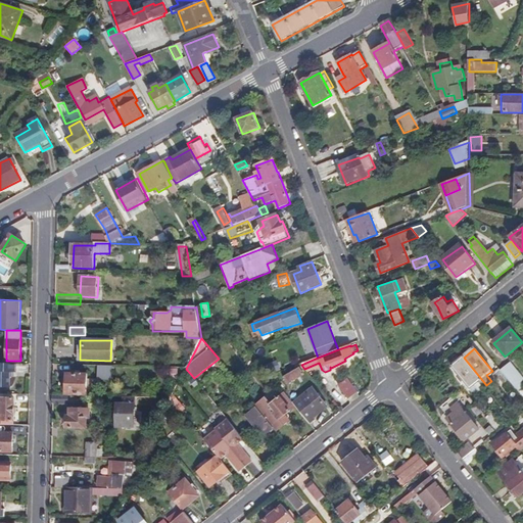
[(475,393),(486,385),(464,358),(454,366),(475,393)]
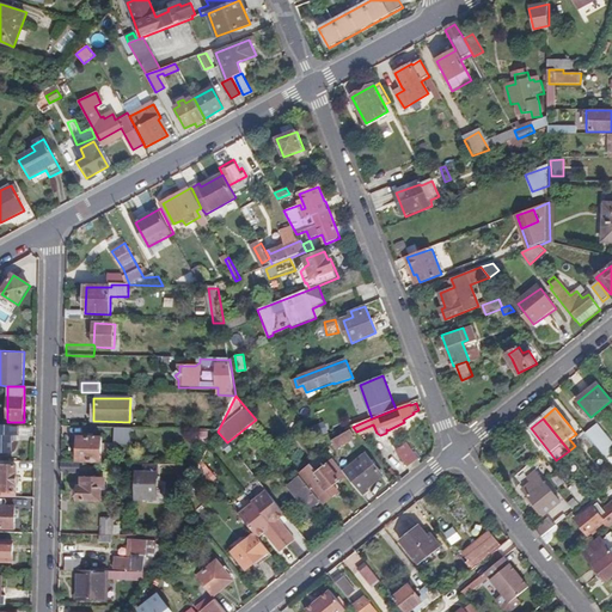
[(611,470),(611,441),(601,422),(589,429),(611,470)]
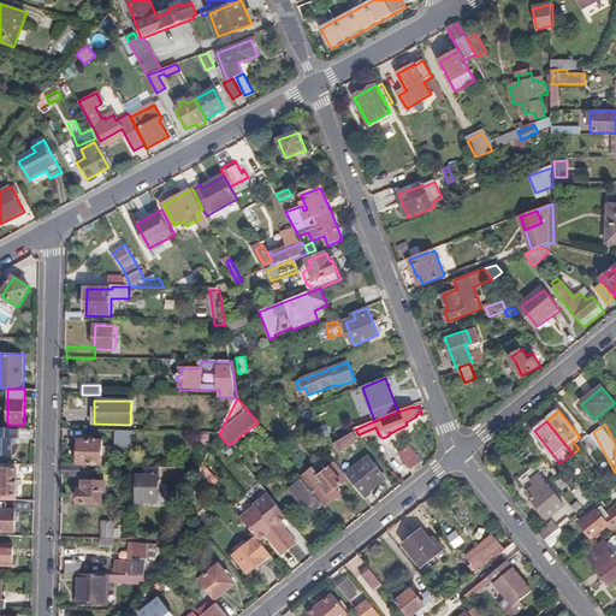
[(17,428),(0,427),(0,456),(12,457),(12,444),(16,444),(16,439),(17,439),(17,428)]
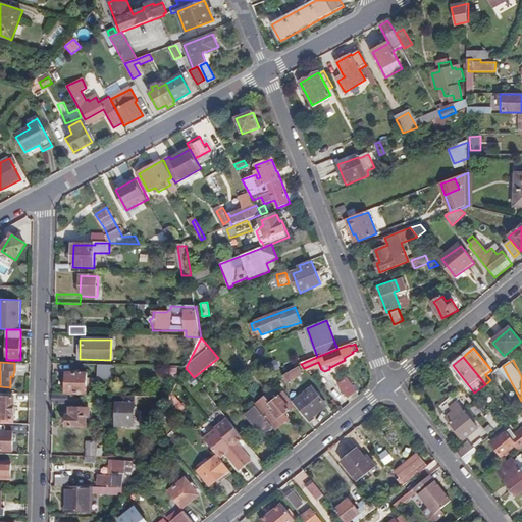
[(112,379),(112,366),(98,366),(98,379),(112,379)]
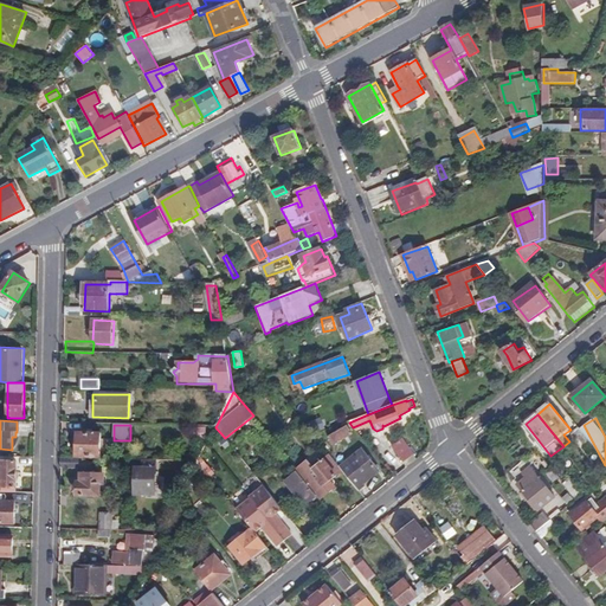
[(206,438),(206,425),(192,425),(192,437),(206,438)]
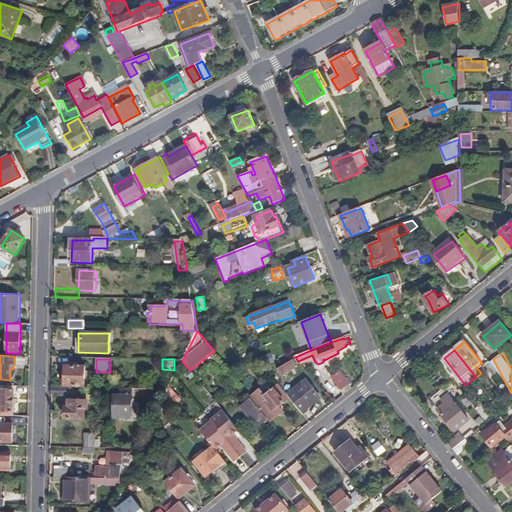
[(298,366),(294,360),(278,369),(282,376),(298,366)]
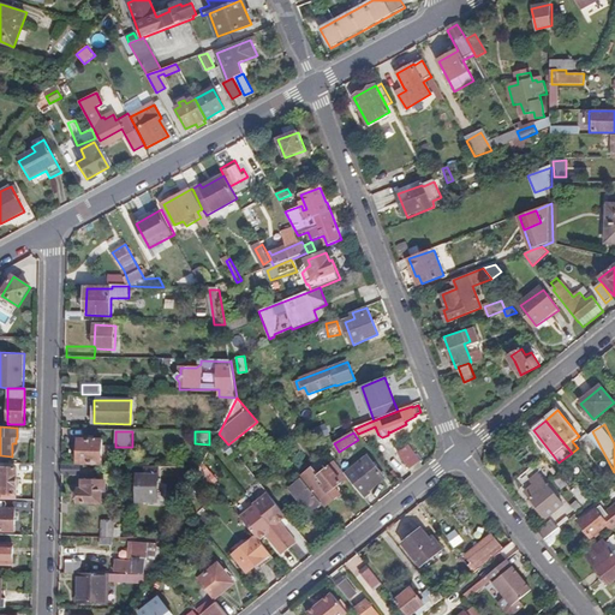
[(605,457),(589,435),(581,442),(598,463),(605,457)]
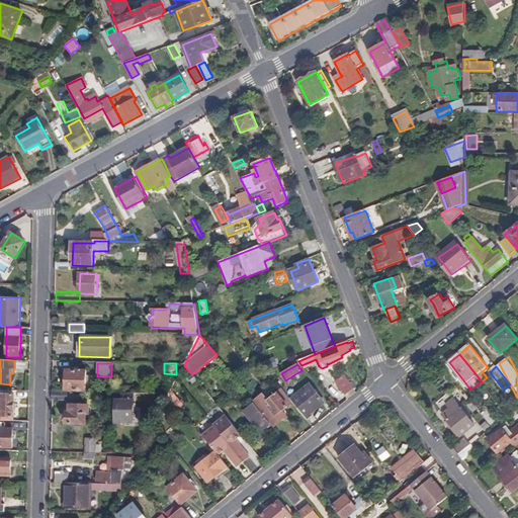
[(67,370),(67,391),(86,391),(87,371),(67,370)]
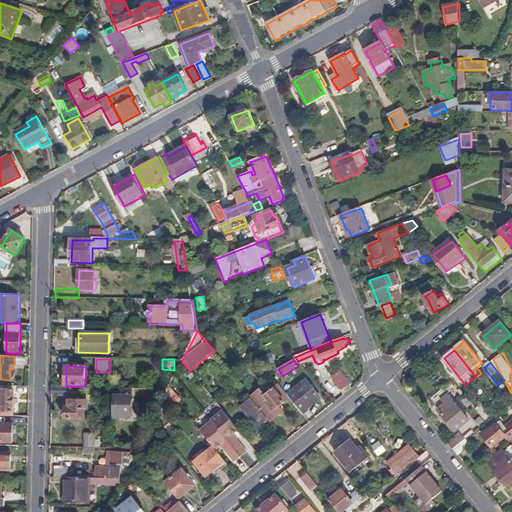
[(330,378),(340,389),(348,383),(339,371),(330,378)]
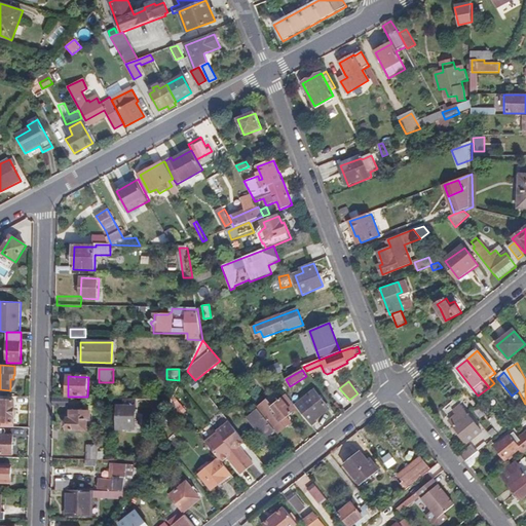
[(298,410),(312,426),(316,422),(315,421),(329,410),(314,391),(296,406),(298,410)]
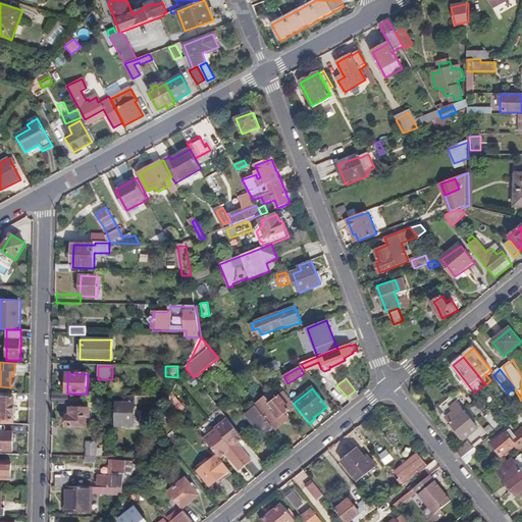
[(347,397),(351,403),(359,396),(355,390),(347,397)]
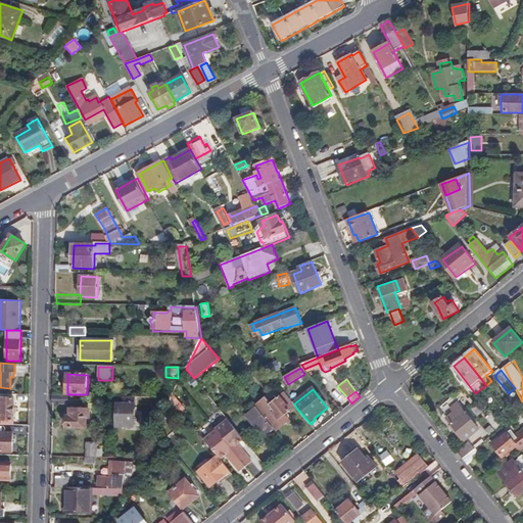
[(258,408),(275,428),(277,431),(285,425),(281,420),(286,416),(296,408),(294,403),(285,393),(272,405),(267,398),(257,407),(258,408)]
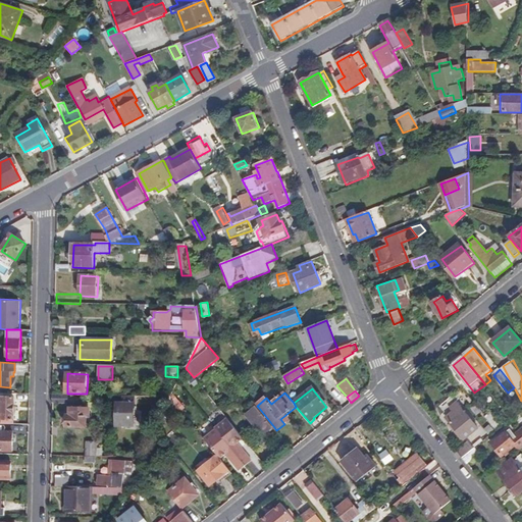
[(69,395),(53,395),(53,404),(69,404),(69,395)]
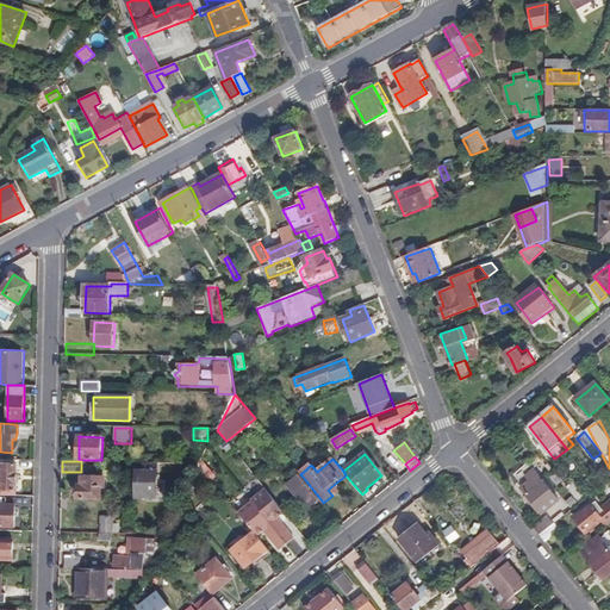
[(0,479),(0,489),(16,490),(16,464),(1,464),(1,479),(0,479)]
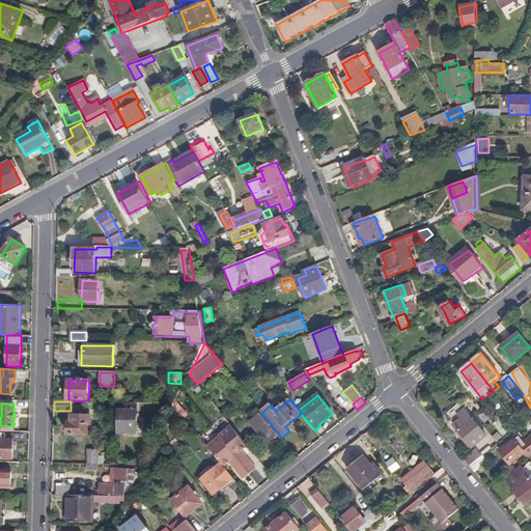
[(137,418),(138,403),(126,403),(126,409),(118,409),(118,412),(117,435),(129,435),(129,431),(134,431),(135,418),(137,418)]
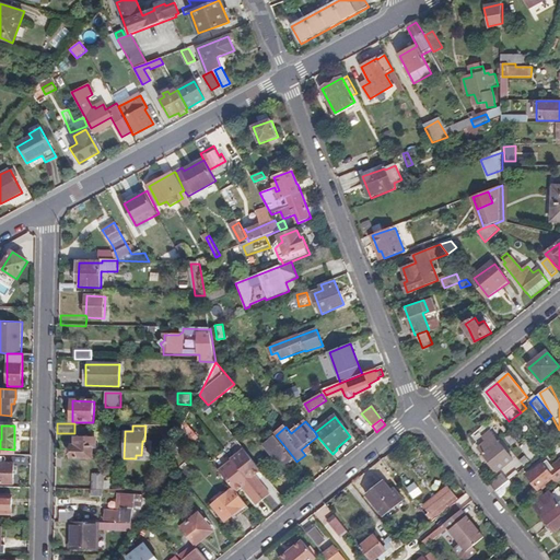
[(478,448),(497,471),(513,459),(489,431),(483,435),(487,441),(478,448)]
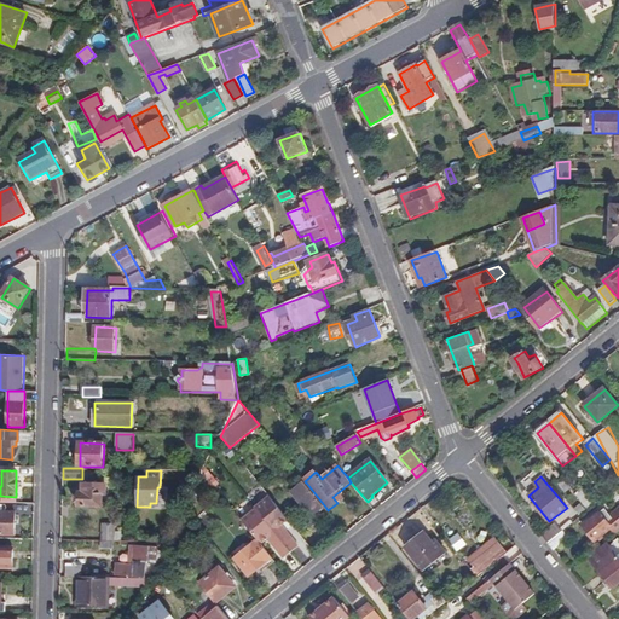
[(214,485),(208,479),(203,482),(208,489),(209,487),(212,489),(214,485)]
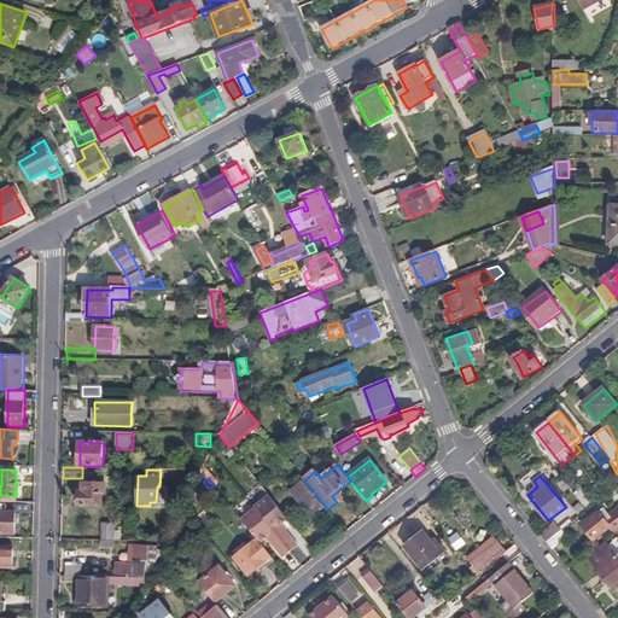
[(315,514),(325,506),(305,482),(290,494),(302,508),(307,503),(315,514)]
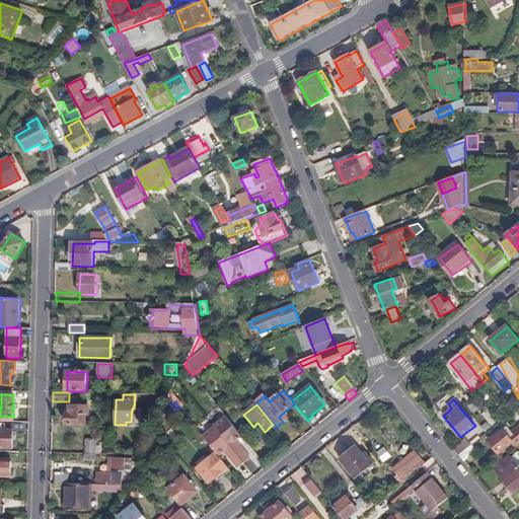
[(67,425),(86,425),(87,415),(90,415),(90,405),(70,405),(70,413),(67,413),(67,415),(66,416),(66,422),(67,423),(67,425)]
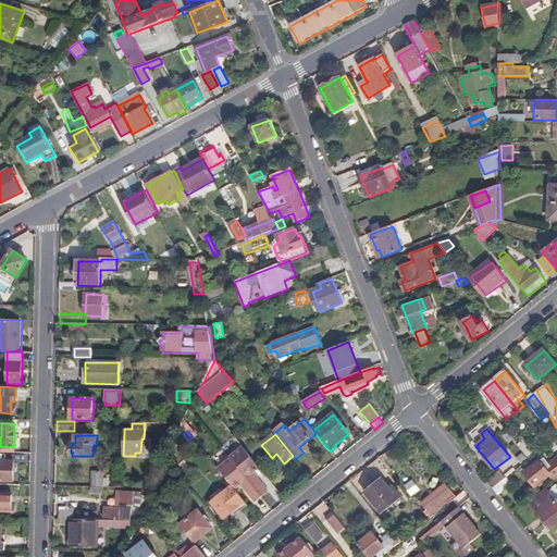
[(144,456),(144,438),(141,438),(140,453),(135,453),(135,456),(144,456)]
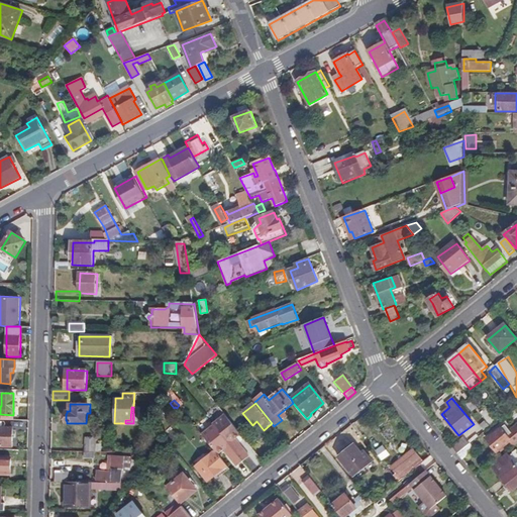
[(482,413),(491,426),(498,421),(487,409),(482,413)]
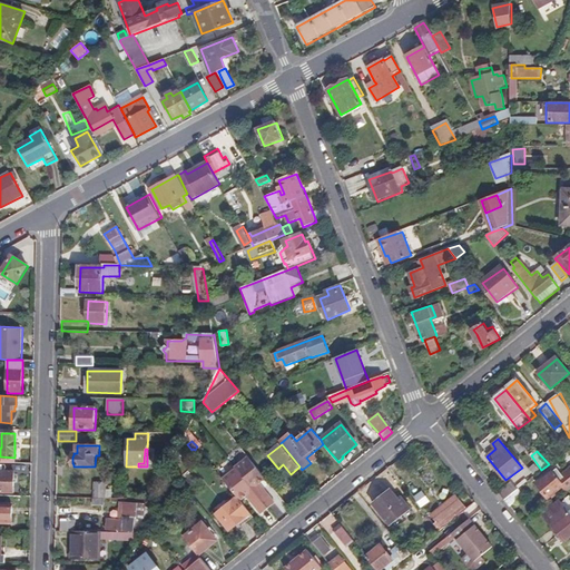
[(306,458),(311,463),(316,459),(312,453),(306,458)]
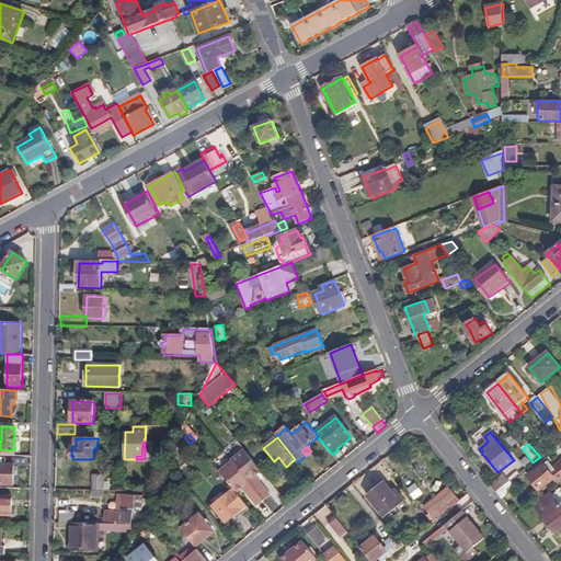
[(244,449),(231,459),(264,500),(270,494),(254,477),(261,471),(244,449)]
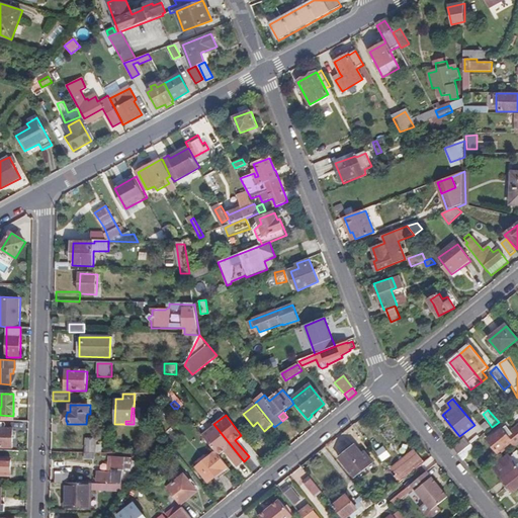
[(213,424),(201,433),(217,452),(219,454),(223,451),(237,467),(244,461),(213,424)]
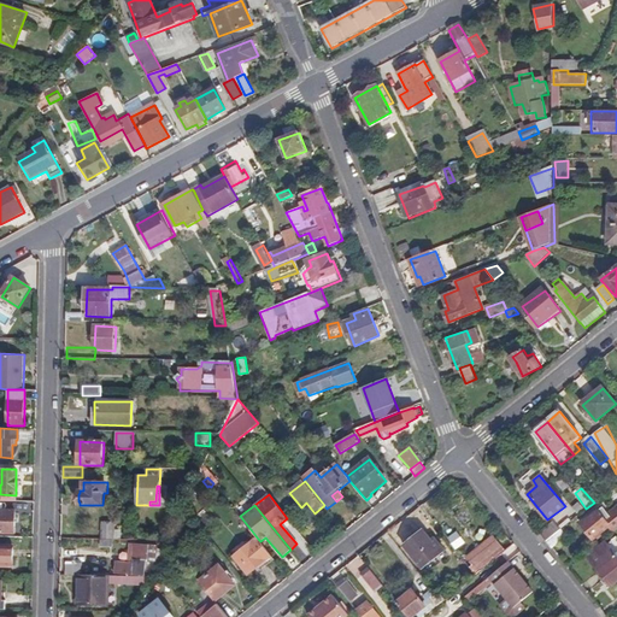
[(616,532),(616,530),(616,507),(609,515),(603,507),(599,511),(598,510),(581,524),(594,539),(610,526),(616,532)]
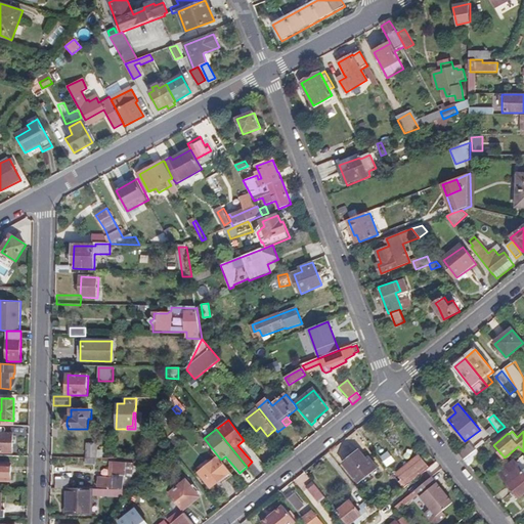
[(0,433),(0,453),(12,453),(12,434),(0,433)]
